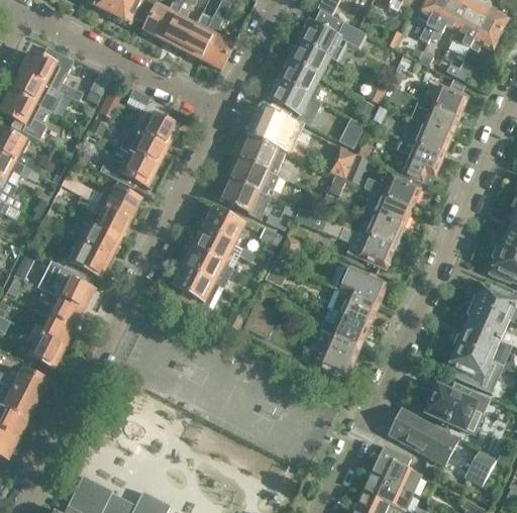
[(92,0),(91,2),(111,12),(116,0),(92,0)]
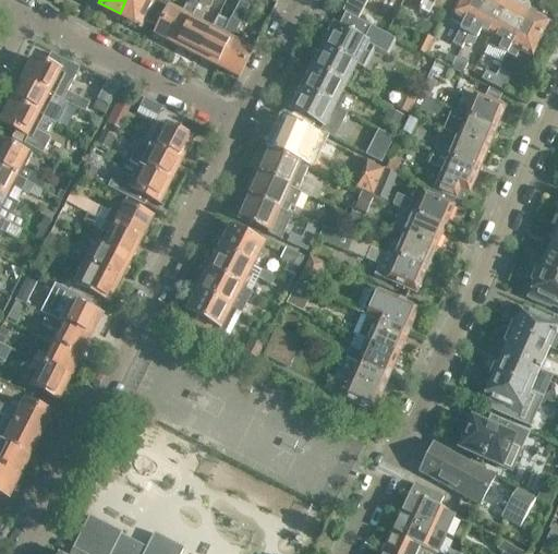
[(125,0),(120,13),(141,24),(144,16),(146,17),(152,20),(161,0),(125,0)]
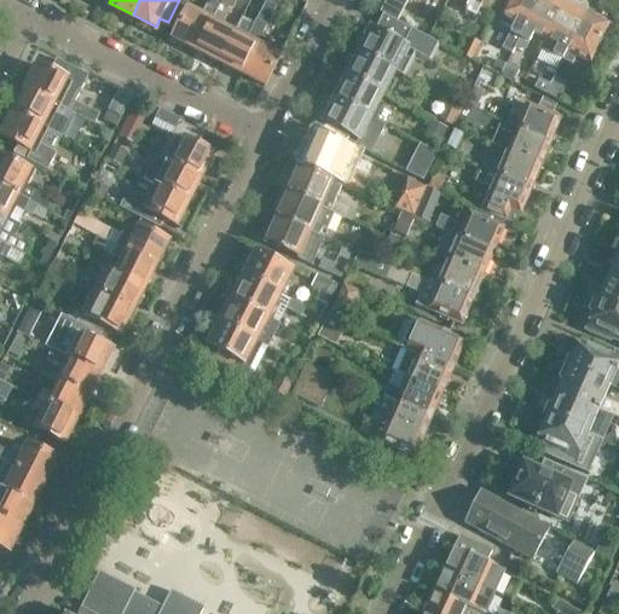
[(179,0),(168,22),(175,25),(177,27),(173,35),(196,47),(213,16),(217,7),(220,0),(209,0),(208,3),(207,1),(202,11),(186,3),(183,0),(179,0)]
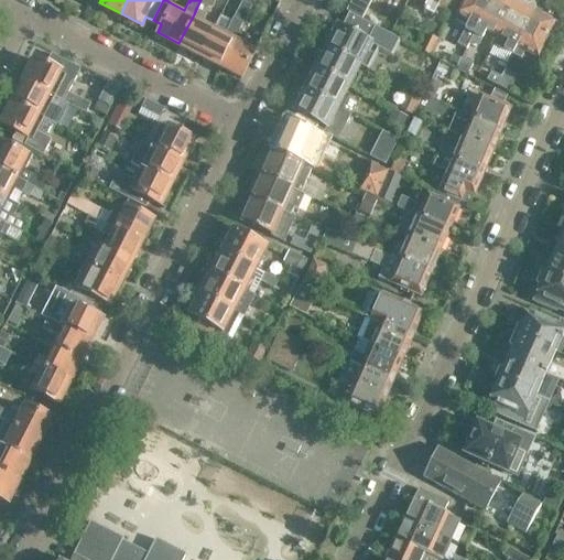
[(214,25),(199,54),(220,64),(235,36),(239,28),(252,3),(247,0),(241,0),(231,20),(220,13),(214,25)]
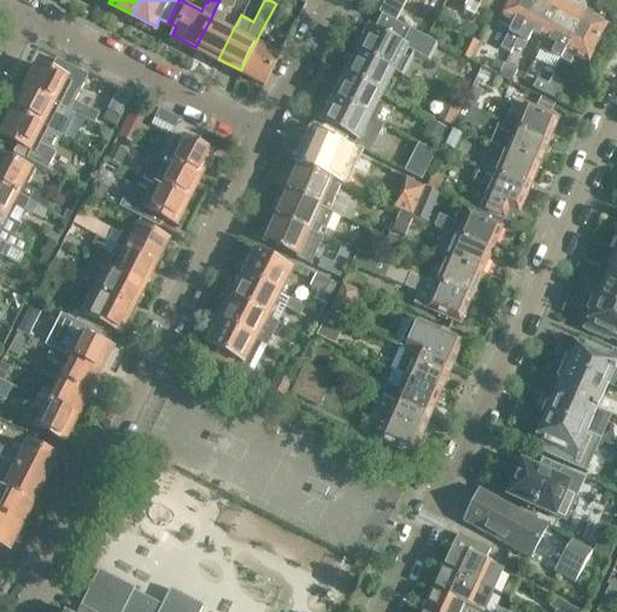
[(382,0),(378,9),(397,18),(400,10),(405,0),(382,0)]
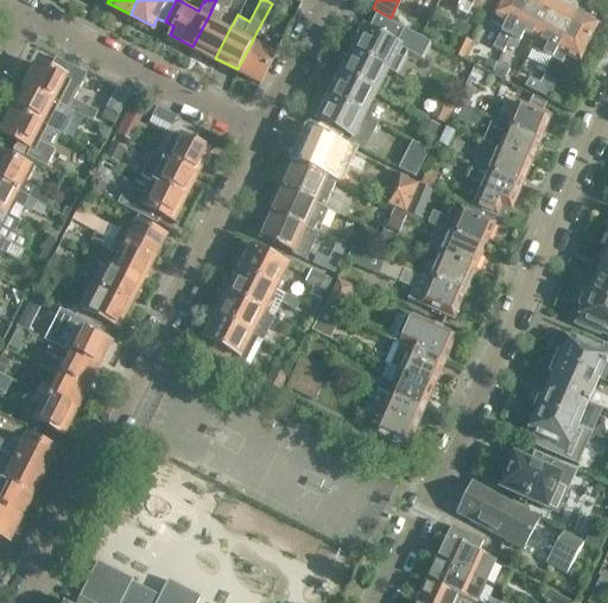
[(399,0),(394,10),(417,21),(420,16),(416,13),(418,7),(407,1),(407,0),(399,0)]
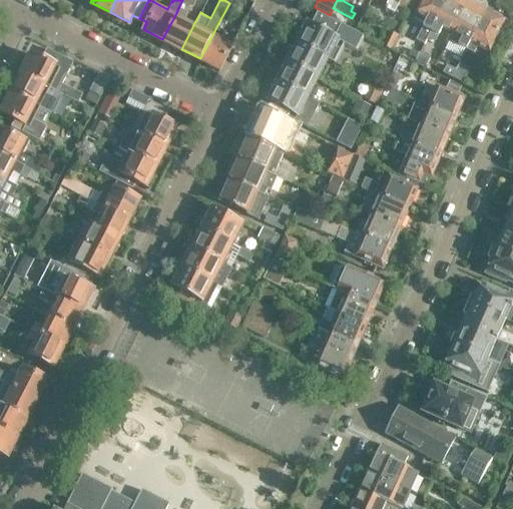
[(388,0),(385,6),(395,11),(398,4),(410,10),(415,0),(388,0)]
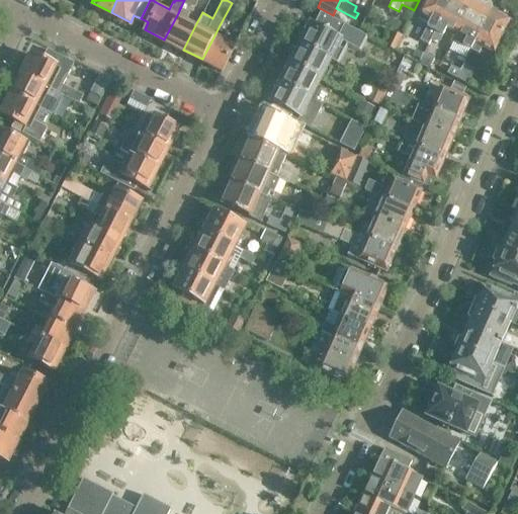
[(426,0),(421,10),(419,9),(416,15),(428,21),(419,37),(428,41),(430,36),(438,22),(449,0),(426,0)]
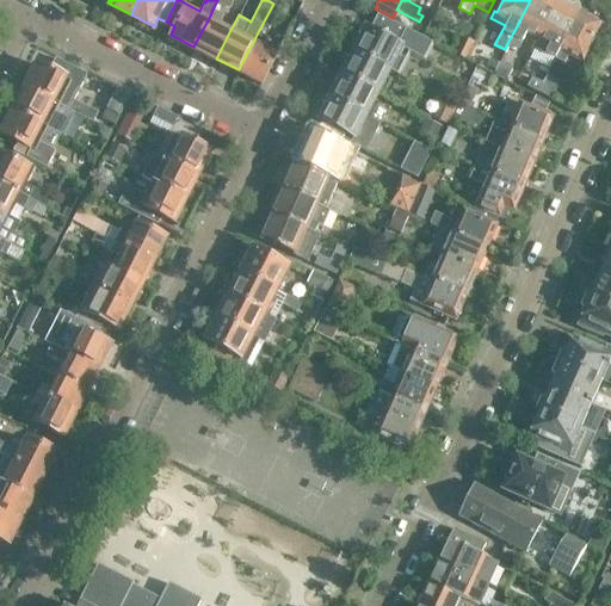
[(530,0),(517,26),(507,43),(512,45),(519,45),(526,31),(538,37),(557,0),(530,0)]
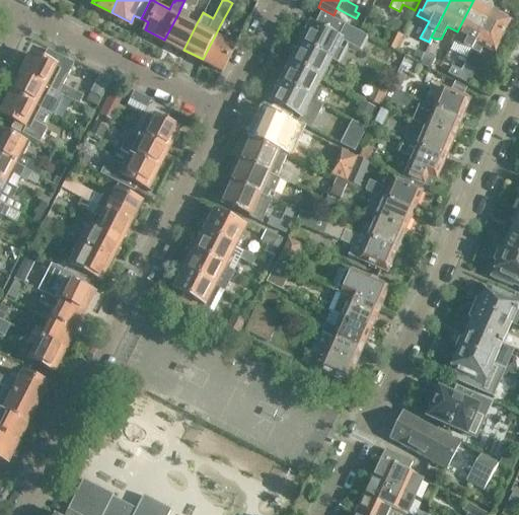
[(473,0),(457,31),(467,37),(463,44),(471,48),(475,41),(492,9),(473,0)]
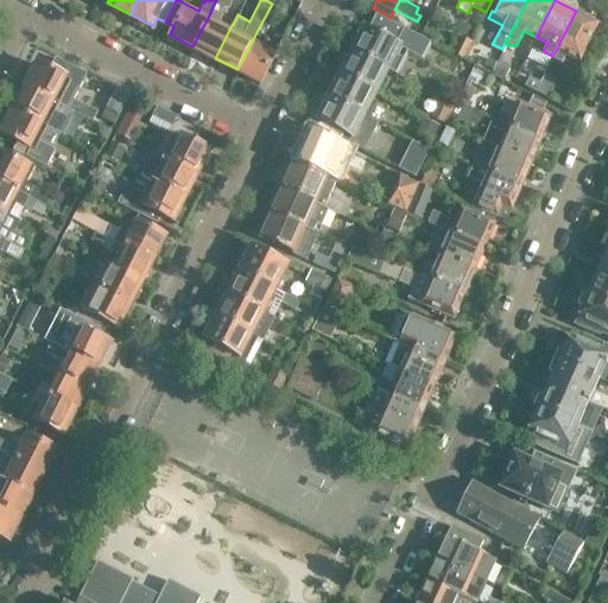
[(209,16),(192,46),(215,58),(230,27),(219,20),(223,12),(213,7),(209,16)]
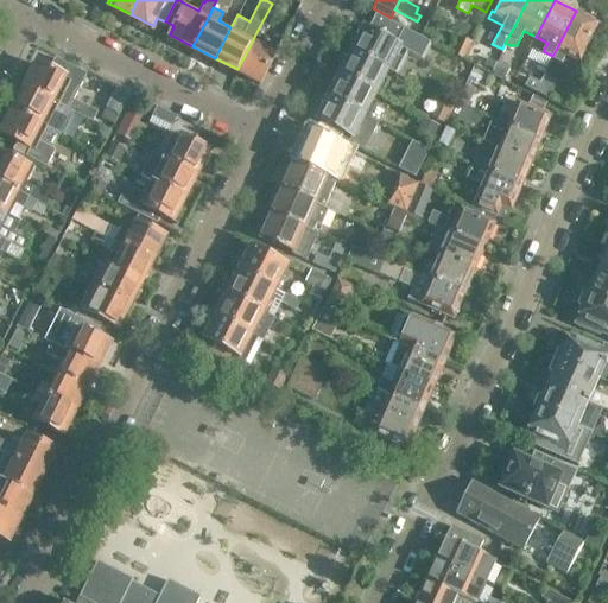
[(576,11),(557,48),(552,56),(562,59),(565,52),(581,61),(582,58),(580,57),(597,21),(576,11)]
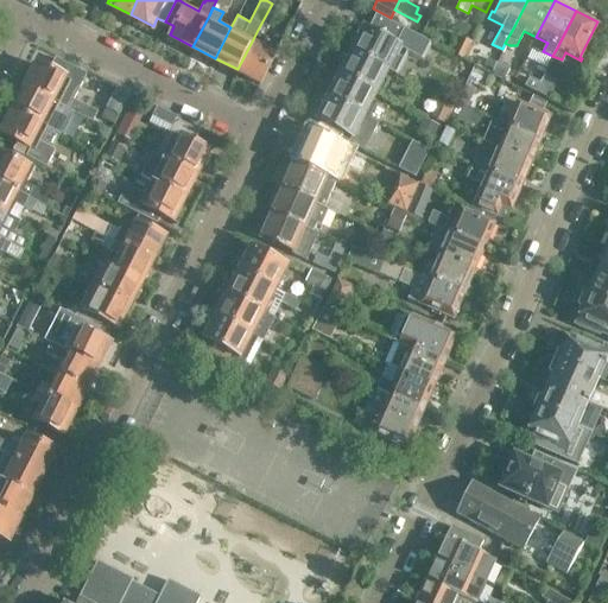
[(422,54),(430,37),(422,33),(413,29),(403,24),(401,23),(393,39),(392,39),(363,25),(359,36),(355,35),(349,45),(353,46),(352,49),(390,68),(394,70),(407,46),(422,54)]
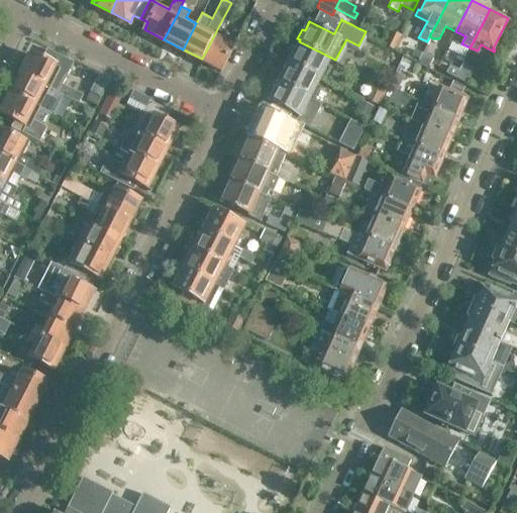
[(215,33),(202,59),(221,69),(234,42),(223,37),(227,30),(219,25),(215,33)]
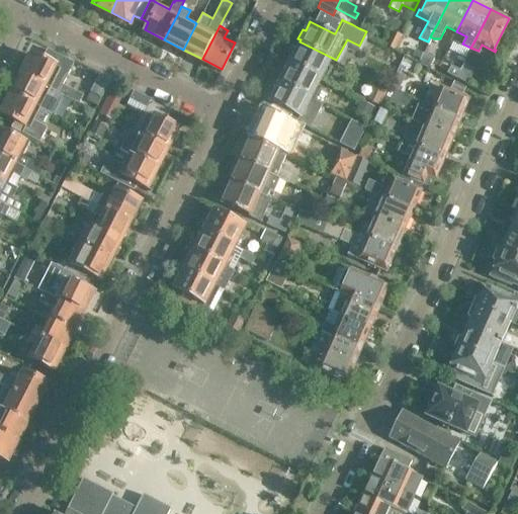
[(396,47),(403,33),(393,28),(385,41),(396,47)]
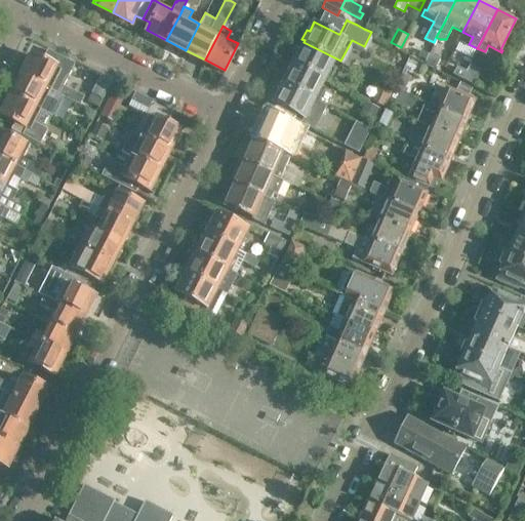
[(294,59),(293,62),(326,79),(336,58),(304,42),(299,50),(296,49),(291,58),(294,59)]
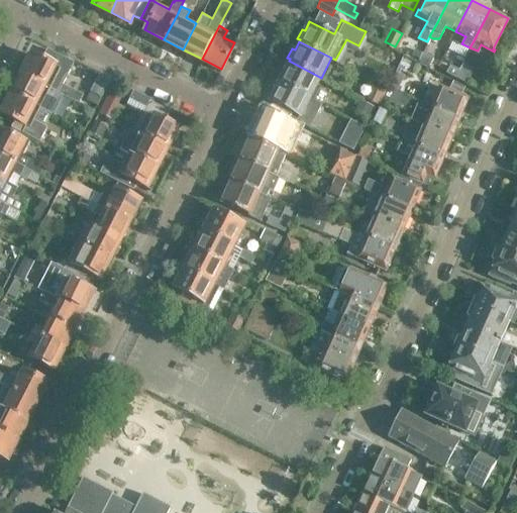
[(415,52),(420,55),(422,49),(424,47),(419,44),(415,52)]
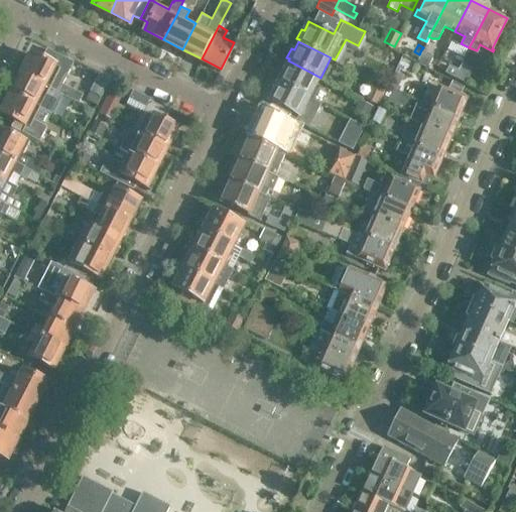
[(42,56),(31,51),(21,71),(50,86),(66,94),(79,101),(84,92),(62,81),(75,58),(48,45),(42,56)]
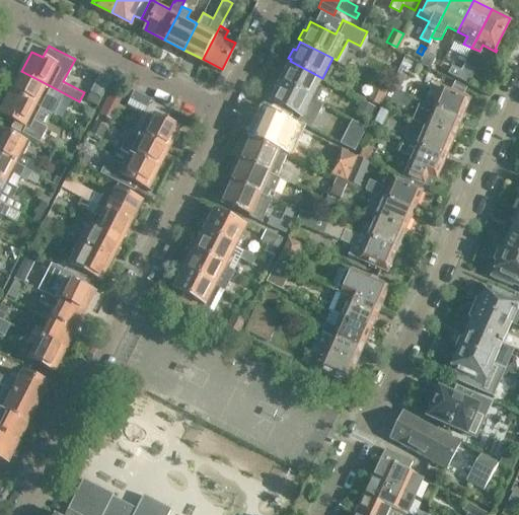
[(422,55),(420,59),(431,65),(435,56),(424,50),(422,55)]
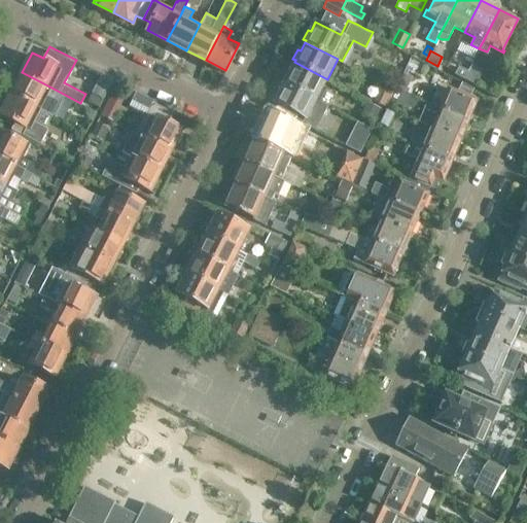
[(461,61),(456,72),(464,77),(467,69),(468,69),(470,65),(461,61)]
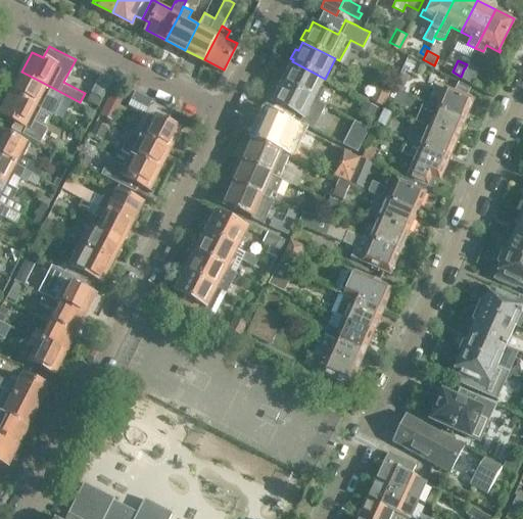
[(283,79),(282,81),(315,98),(325,79),(292,61),(288,69),(285,68),(280,78),(283,79)]
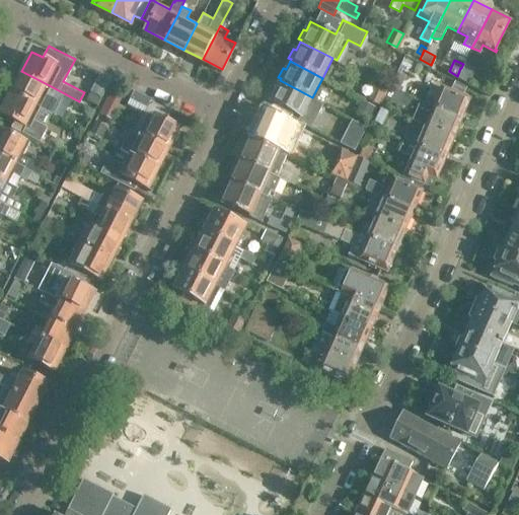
[(460,68),(457,76),(465,80),(468,72),(461,68),(460,68)]
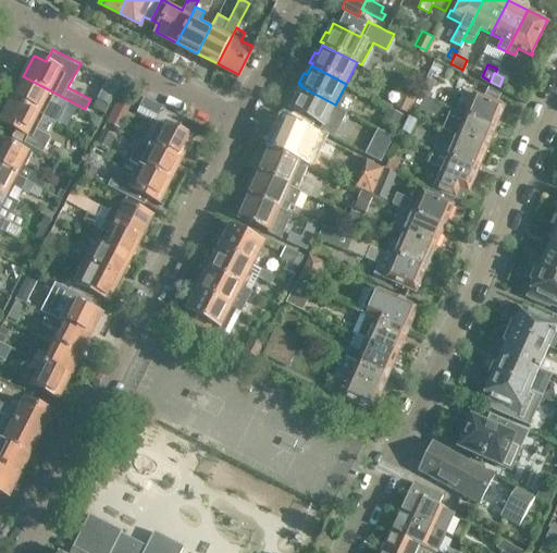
[(102,117),(120,82),(102,74),(98,84),(106,88),(99,100),(97,99),(91,111),(102,117)]
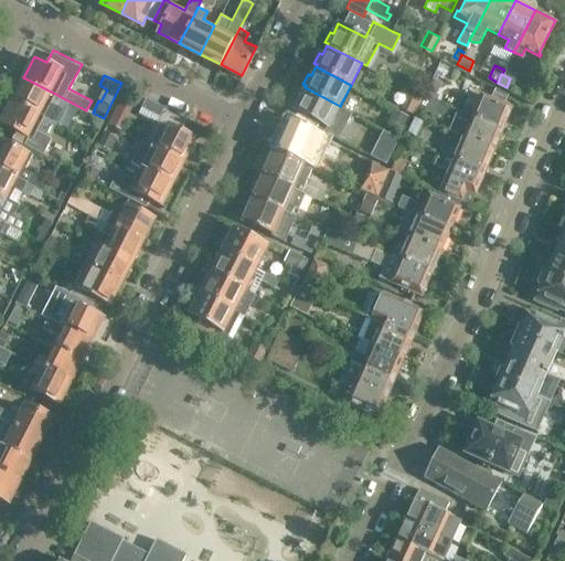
[(23,77),(12,99),(44,115),(51,102),(67,110),(72,103),(55,94),(23,77)]
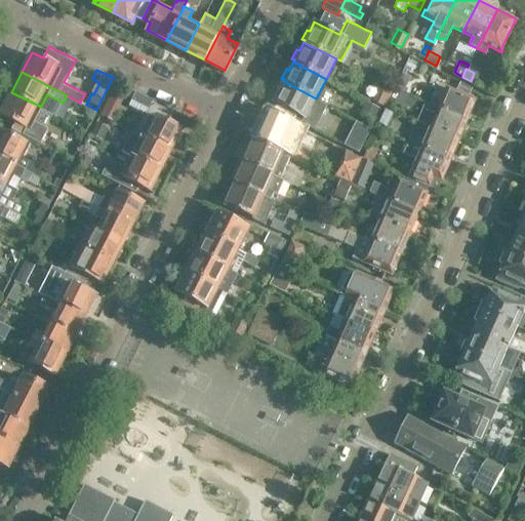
[(397,87),(406,91),(411,78),(403,74),(397,87)]
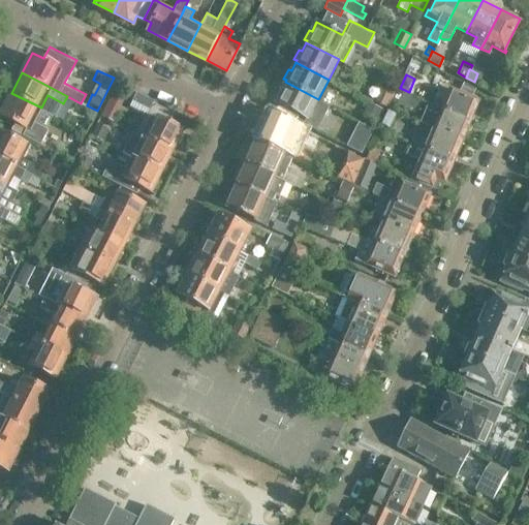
[(318,99),(285,82),(281,91),(278,89),(273,98),(276,99),(275,101),(307,119),(306,119),(308,120),(318,99)]
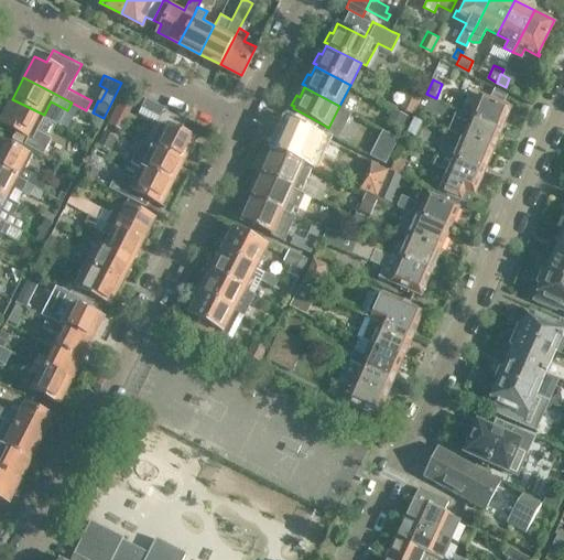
[(408,90),(401,106),(413,111),(421,96),(408,90)]
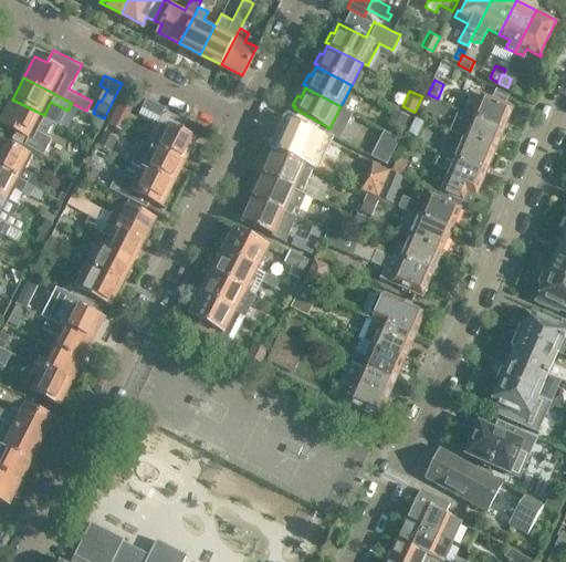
[(503,127),(512,105),(481,92),(471,114),(503,127)]
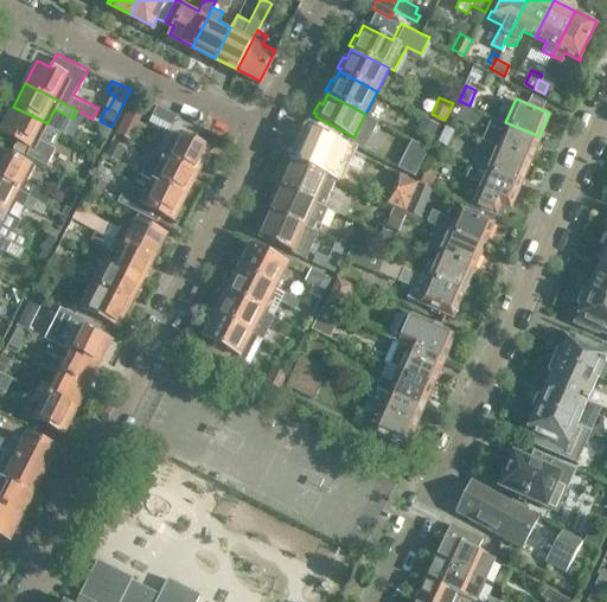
[(157,151),(164,154),(197,172),(209,148),(196,142),(202,129),(181,120),(183,117),(157,103),(149,119),(168,128),(157,151)]
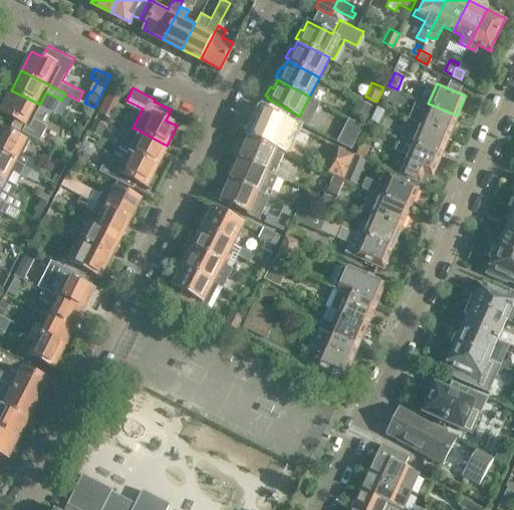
[(406,93),(392,87),(387,97),(400,104),(406,93)]
